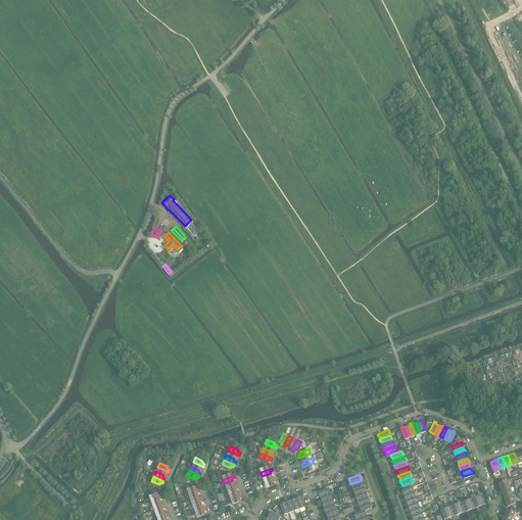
[(264,481),(266,486),(274,483),(273,480),(276,479),(275,477),(264,481)]
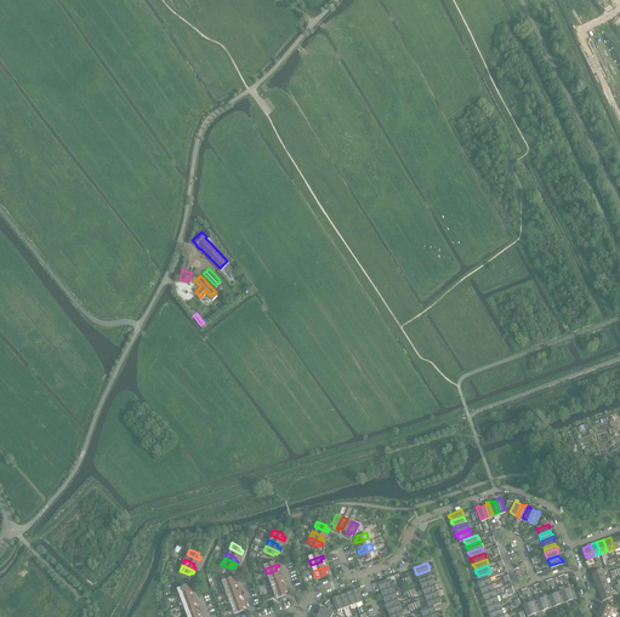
[(591,571),(593,578),(604,573),(601,567),(591,571)]
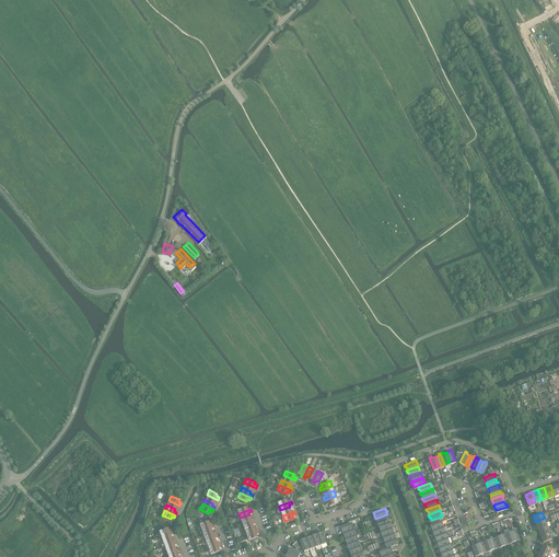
[(387,514),(375,519),(377,524),(388,520),(388,518),(389,517),(388,515),(387,515),(387,514)]
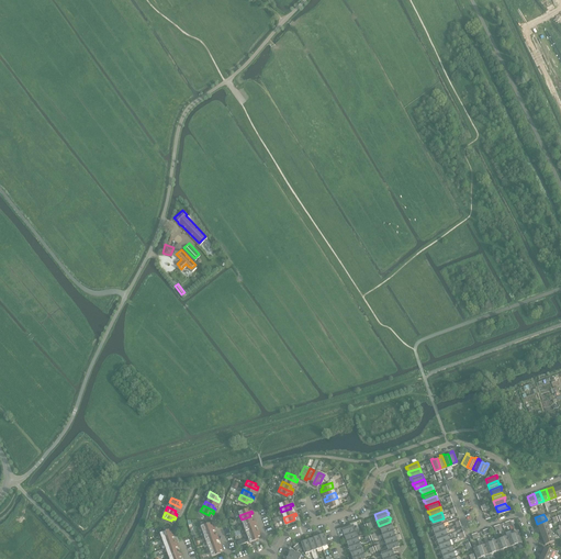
[(539,529),(549,526),(547,520),(537,524),(539,529)]
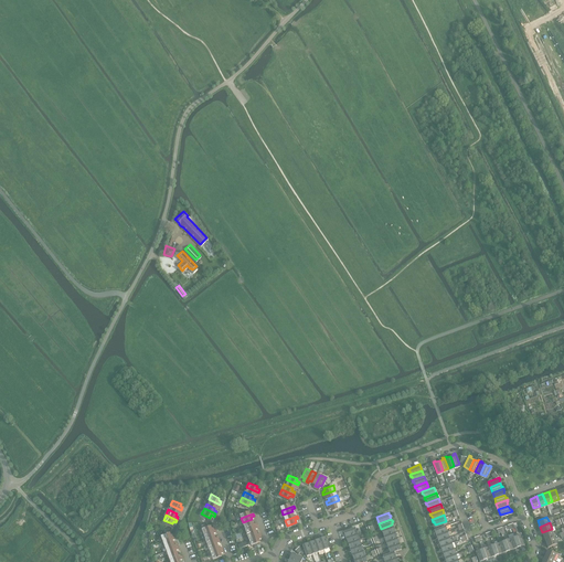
[(256,523),(245,528),(246,532),(255,529),(255,527),(257,526),(256,523)]
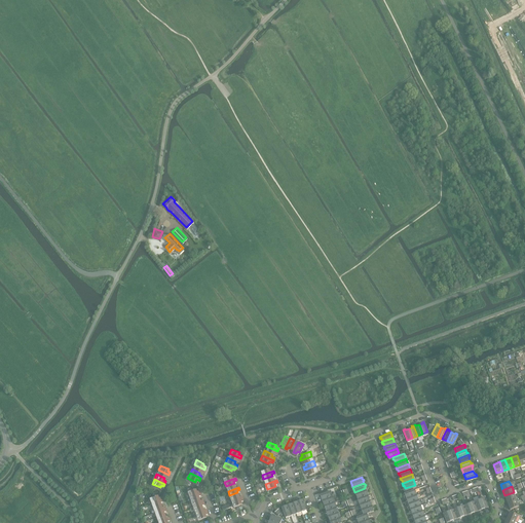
[(406,496),(416,492),(414,487),(403,491),(404,493),(405,493),(406,496)]
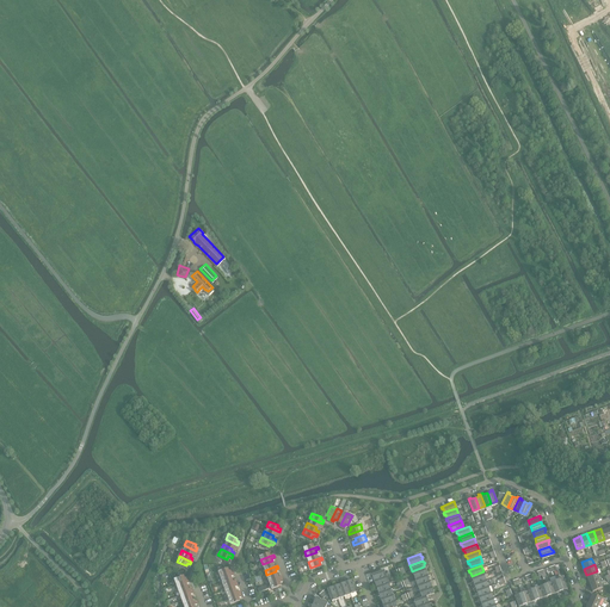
[(424,567),(412,571),(414,577),(426,573),(426,570),(427,570),(426,568),(425,568),(424,567)]
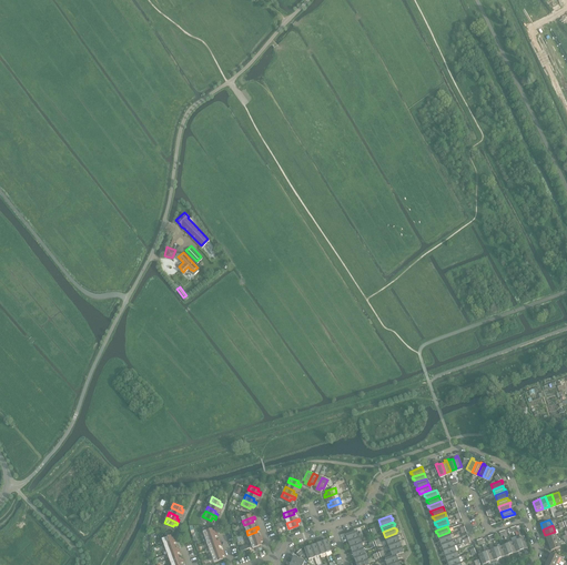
[(345,535),(346,538),(358,534),(356,528),(343,533),(344,535),(345,535)]
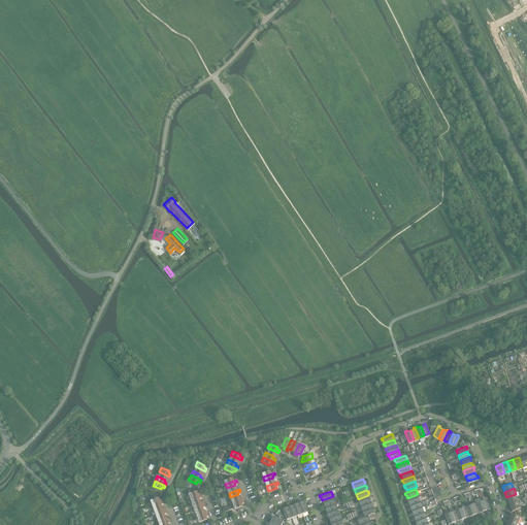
[(190,497),(191,501),(199,498),(199,496),(201,495),(201,493),(190,497)]
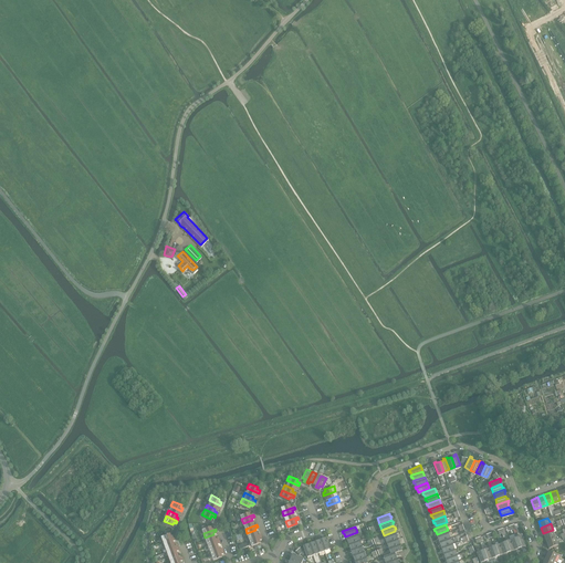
[(437,534),(436,534),(437,537),(439,540),(450,535),(448,530),(437,534)]
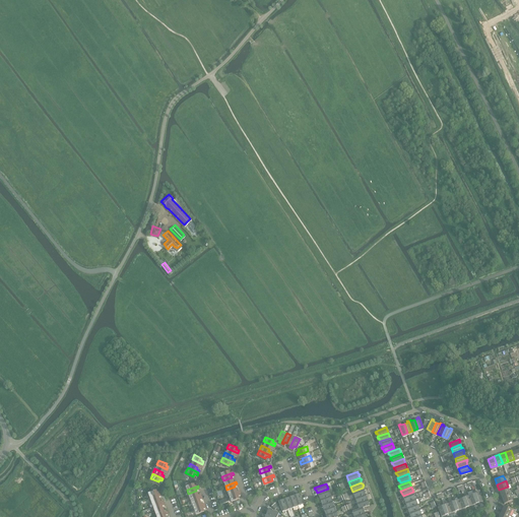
[(499,490),(501,496),(510,493),(508,487),(499,490)]
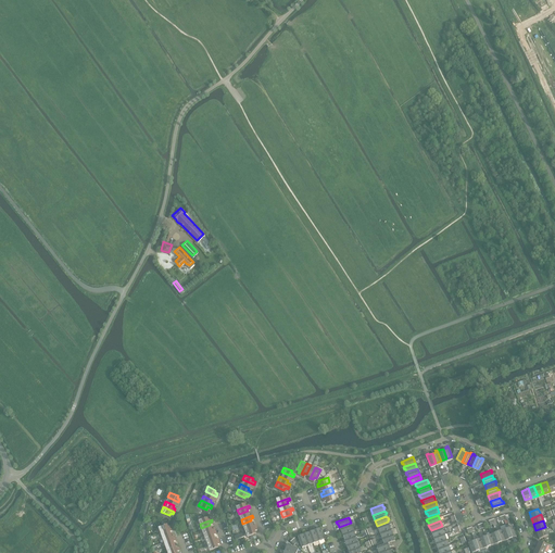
[(388,522),(377,526),(379,531),(390,527),(389,525),(391,525),(390,523),(389,524),(388,522)]
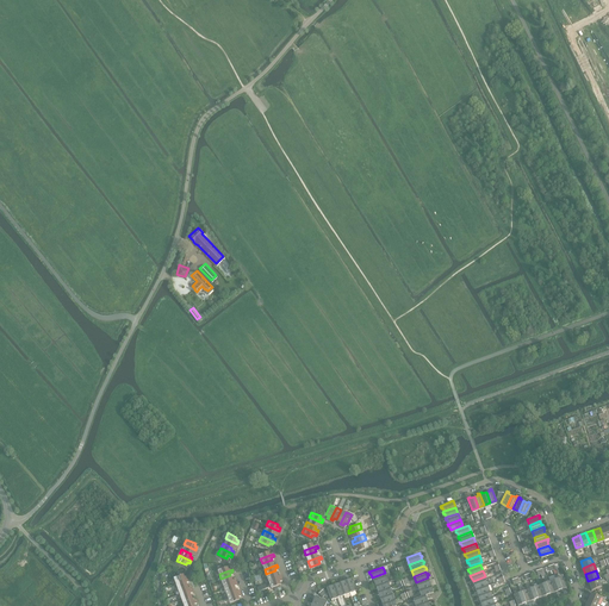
[(373,580),(374,583),(386,579),(385,573),(372,578),(371,578),(372,580),(373,580)]
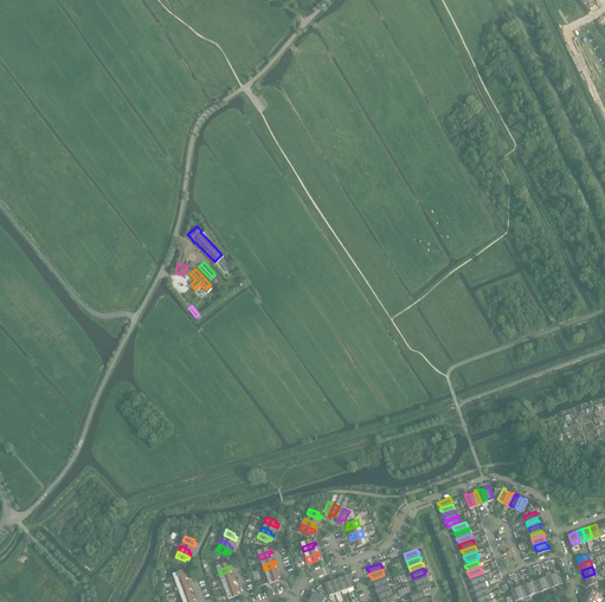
[(558,570),(552,573),(555,583),(559,582),(560,583),(562,582),(558,570)]
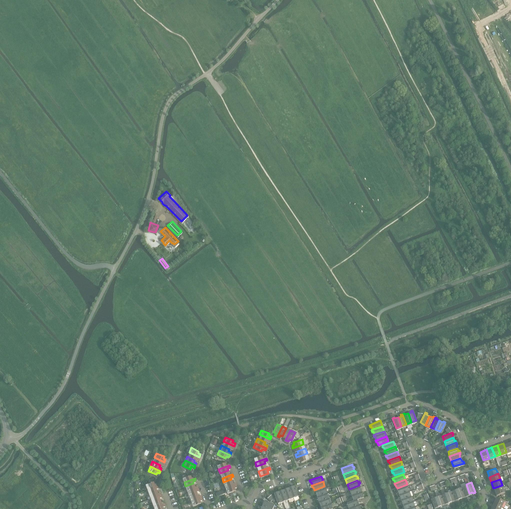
[(237,485),(236,483),(225,487),(227,492),(235,489),(234,486),(237,485)]
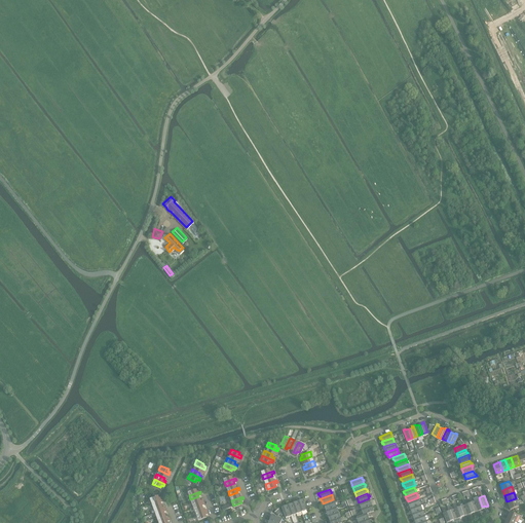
[(162,499),(161,497),(151,501),(152,506),(160,502),(160,500),(162,499)]
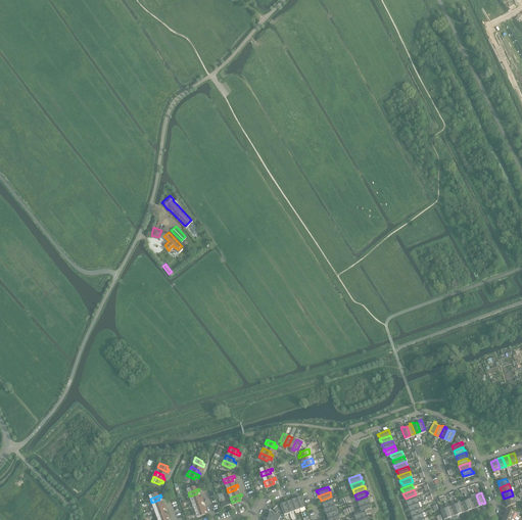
[(304,505),(300,494),(298,495),(297,494),(296,494),(296,495),(295,497),(298,507),(304,505)]
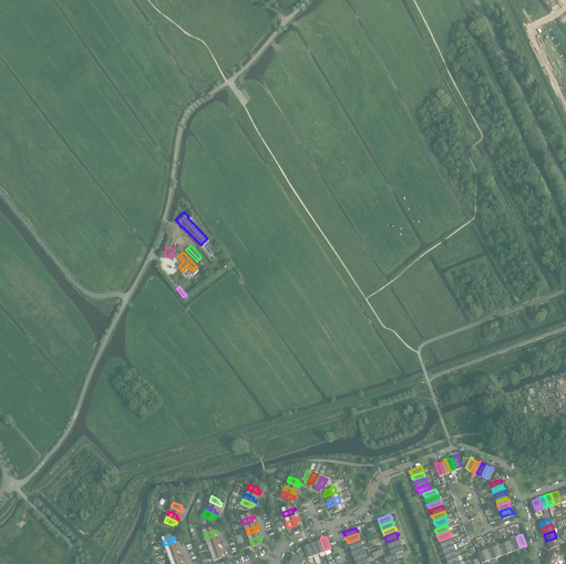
[(440,541),(439,541),(439,543),(440,543),(441,546),(453,542),(451,536),(440,541)]
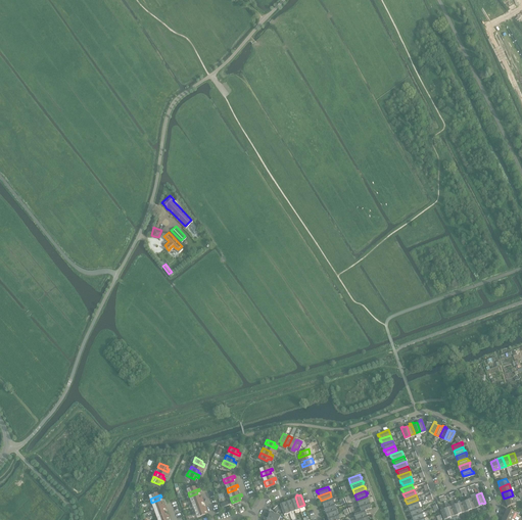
[(471,497),(475,507),(476,506),(476,505),(479,504),(476,494),(471,497)]
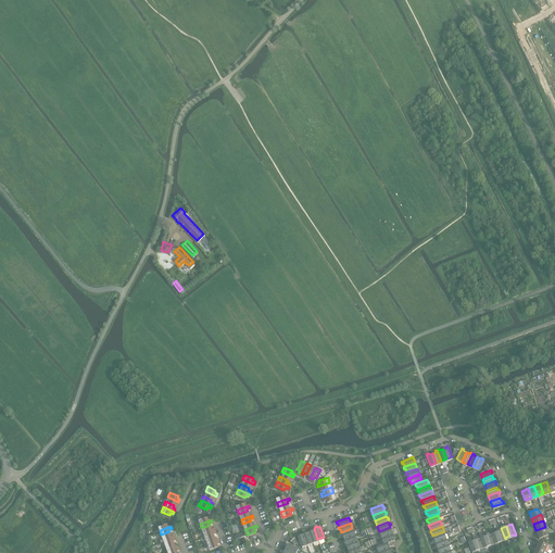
[(308,530),(312,541),(317,539),(314,528),(312,529),(311,527),(310,528),(310,529),(308,530)]
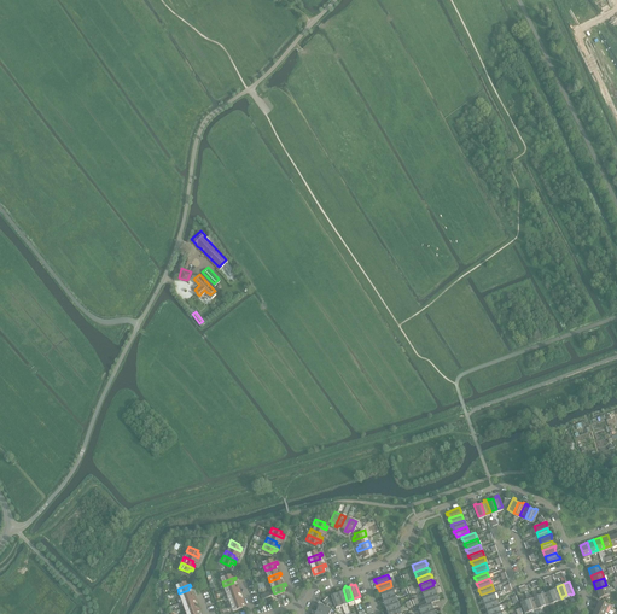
[(434,585),(421,590),(424,596),(436,591),(435,589),(436,589),(436,586),(435,588),(434,585)]
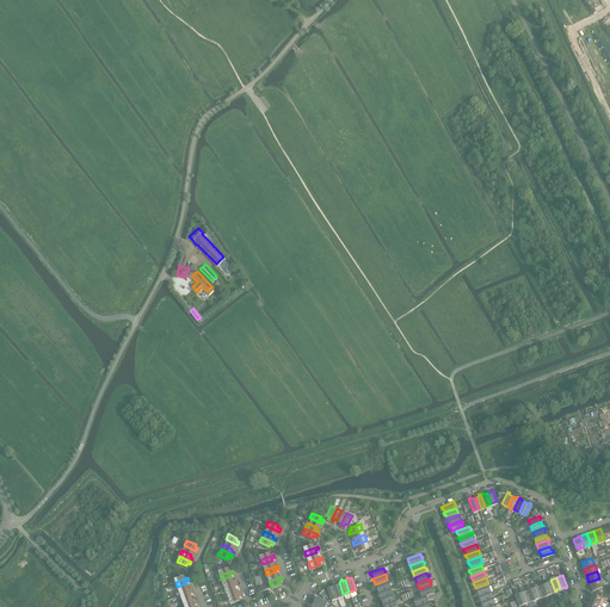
[(599,578),(589,582),(591,589),(602,586),(599,578)]
